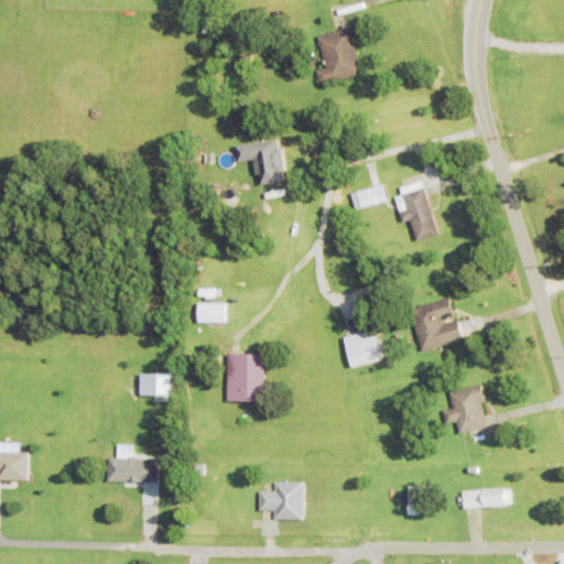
[(214,18),(223,17),(223,24),(214,25),(214,18)]
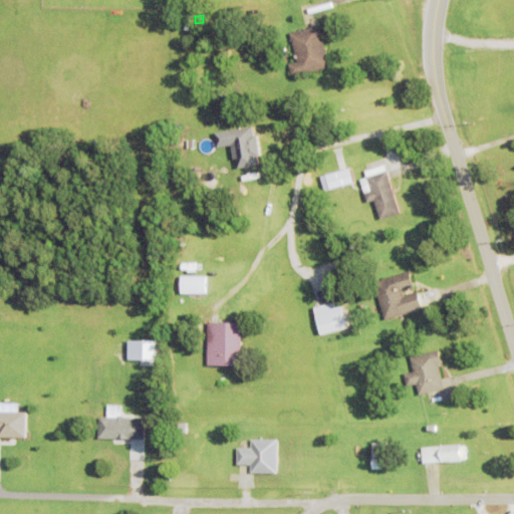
[(223,22),(226,16),(232,18),(230,24),(223,22)]
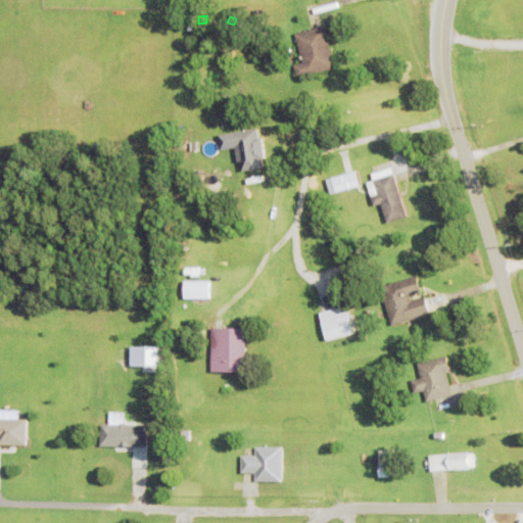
[(293,63),(301,61),(294,33),(325,25),(335,66),(296,77),(293,63)]
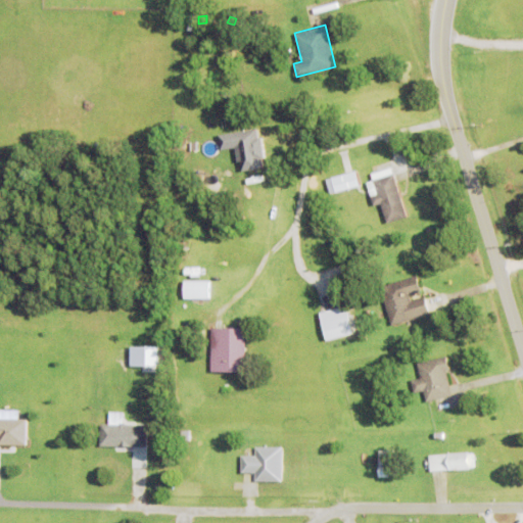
[(233,33),(251,30),(252,38),(235,41),(233,33)]
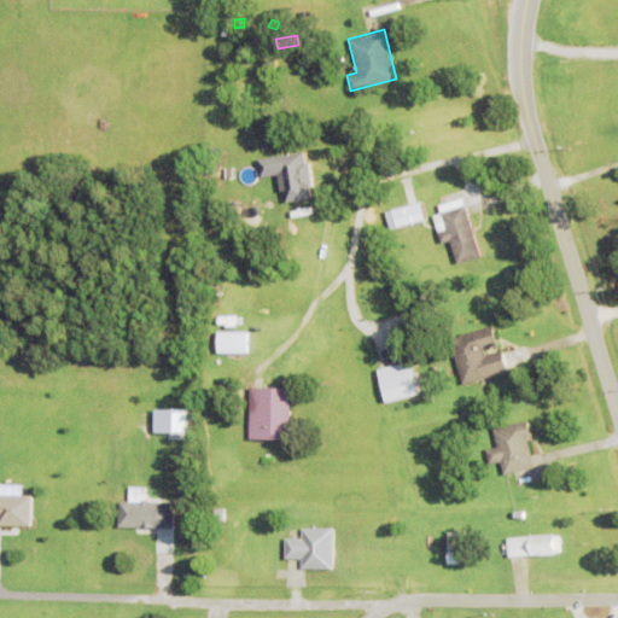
[(281,202),(310,198),(305,161),(303,161),(302,152),(256,157),(258,176),(278,174),(281,202)]
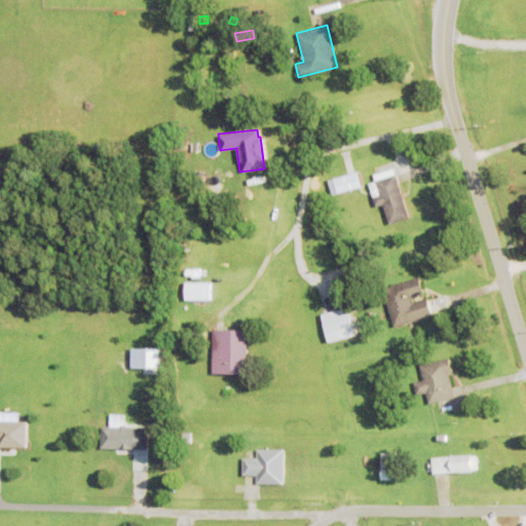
[(336,193),(361,186),(357,171),(332,178),(336,193)]
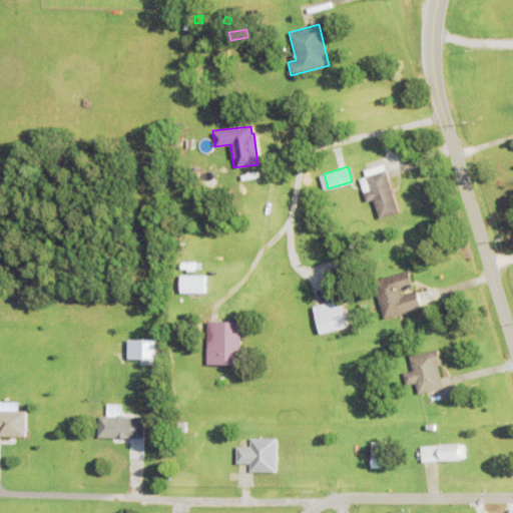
[(380,217),(374,198),(367,200),(364,191),(371,189),(366,175),(386,169),(400,211),(380,217)]
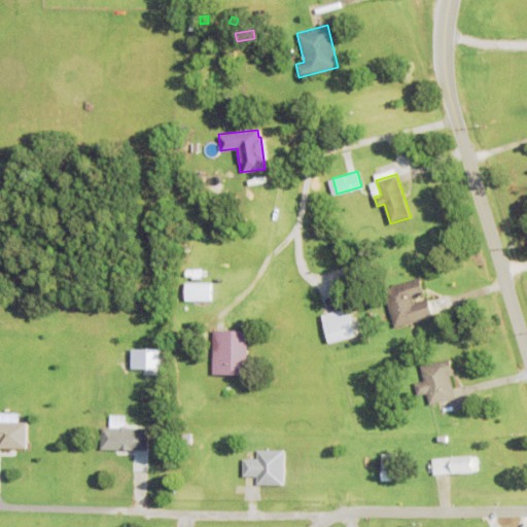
[(235,219),(245,216),(248,224),(238,229),(235,219)]
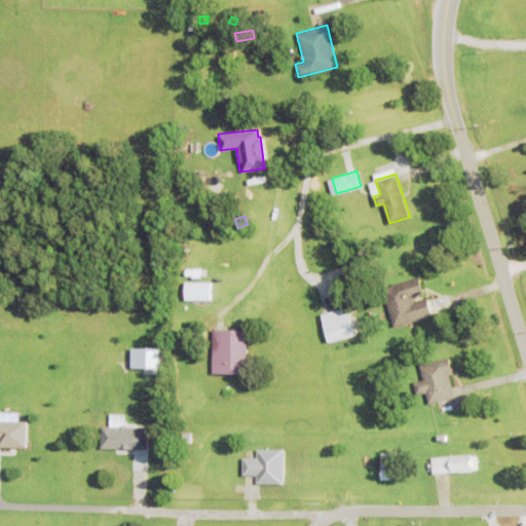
[(427,297),(434,314),(395,327),(382,288),(419,276),(424,292),(412,296),(413,301),(427,297)]
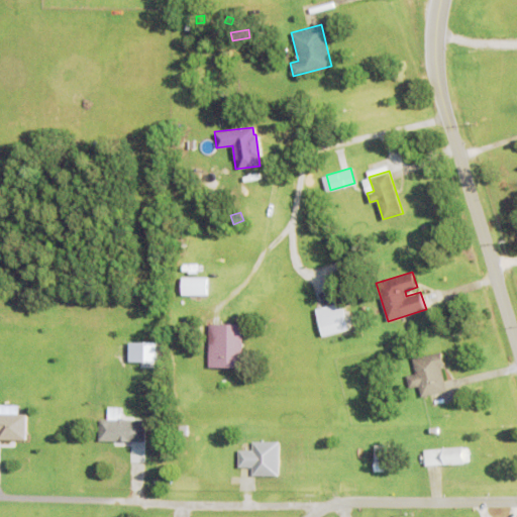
[(186,294),(186,295),(183,295),(183,276),(207,276),(207,294),(186,294)]
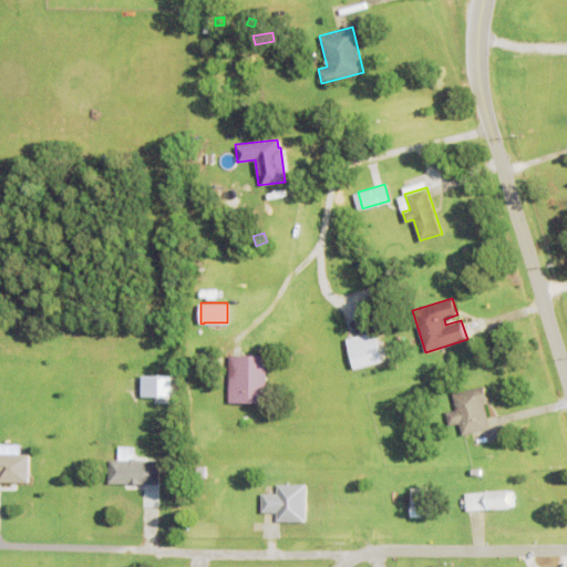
[(353,369),(383,361),(374,330),(344,339),(353,369)]
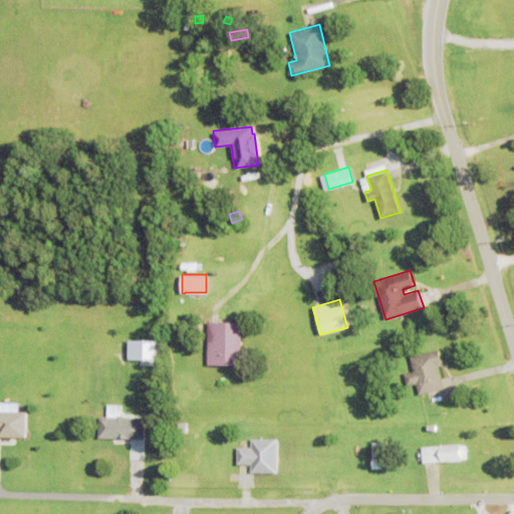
[(185,301),(185,300),(189,300),(189,301),(190,301),(190,307),(171,308),(171,302),(172,302),(172,300),(181,300),(181,301),(185,301)]
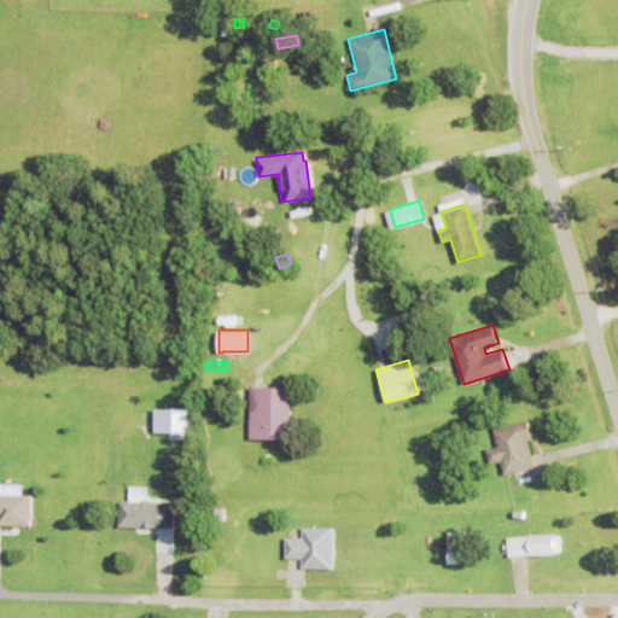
[(250,438),(250,386),(291,386),(290,439),(250,438)]
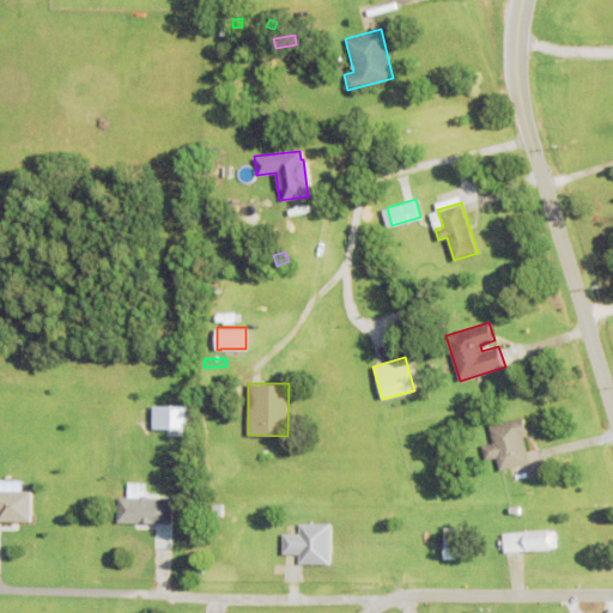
[(183,428),(183,405),(151,405),(151,429),(183,428)]
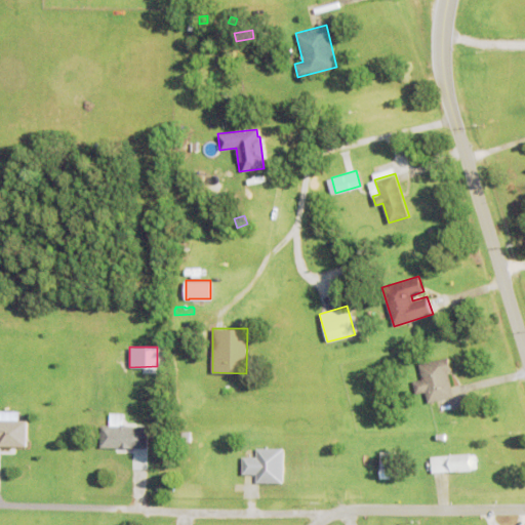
[(413,380),(422,378),(418,364),(448,357),(451,370),(448,371),(454,397),(428,402),(426,392),(415,394),(413,380)]
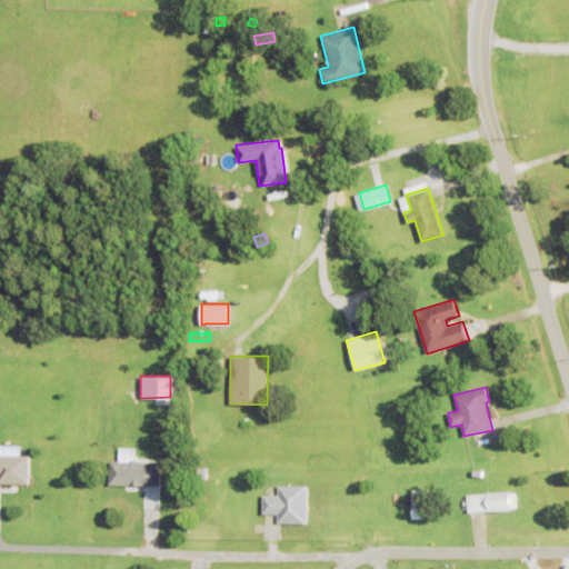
[(175,445),(173,445),(173,447),(168,446),(168,435),(167,435),(167,430),(169,430),(169,423),(176,423),(176,427),(177,427),(177,436),(175,436),(175,439),(175,445)]
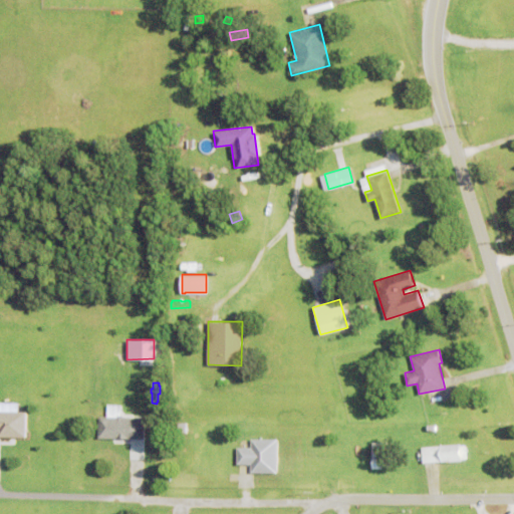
[(0,436),(0,402),(1,402),(1,411),(27,411),(26,437),(0,436)]
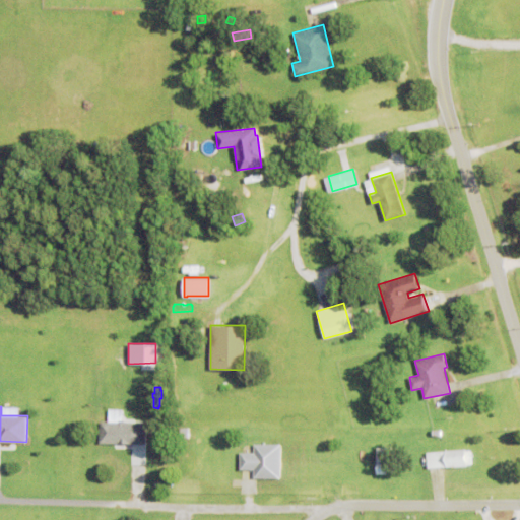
[(131,443),(100,442),(100,420),(119,421),(120,419),(123,419),(125,421),(131,421),(131,443)]
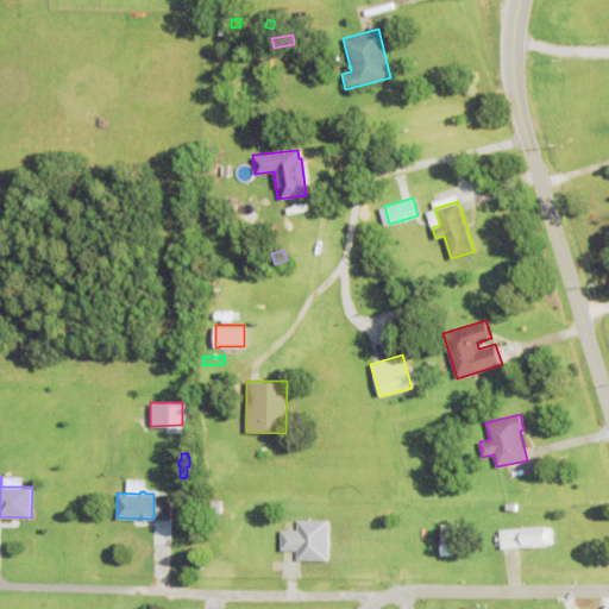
[(297,560),(297,550),(282,550),(281,531),(299,531),(299,520),(328,520),(330,559),(297,560)]
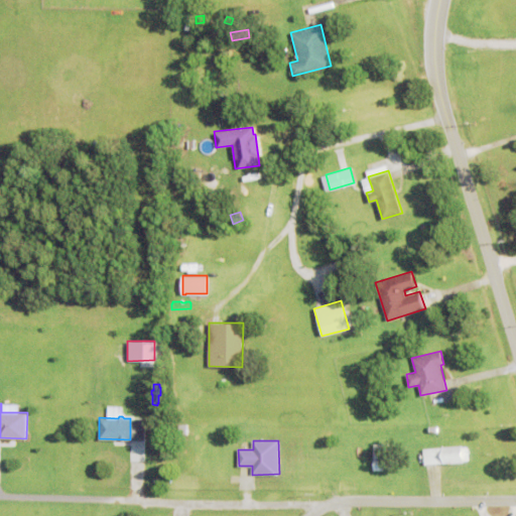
[(374,470),(374,443),(394,443),(393,470),(374,470)]
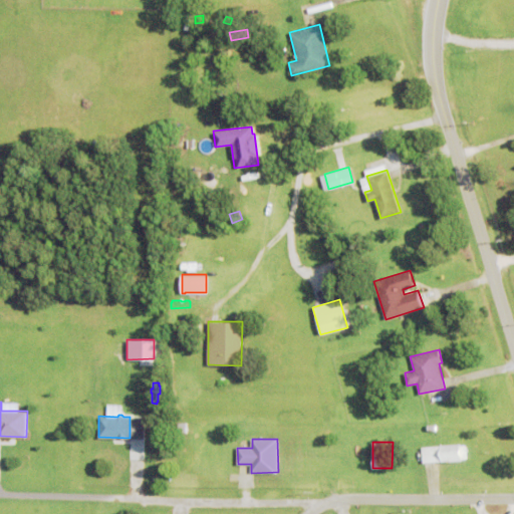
[(463,460),(423,463),(423,447),(441,446),(441,445),(462,444),(462,445),(466,444),(467,459),(463,459),(463,460)]
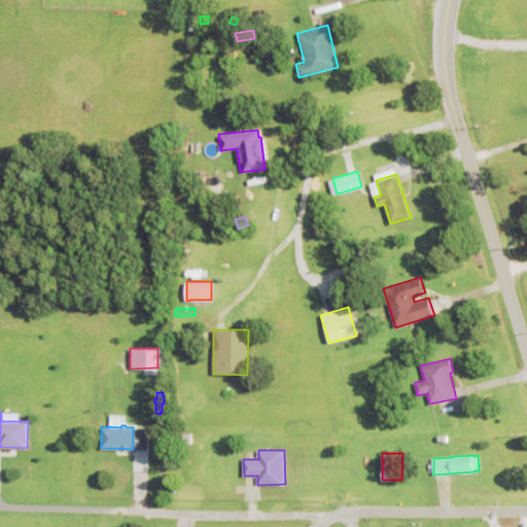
[(178,489),(178,478),(187,479),(187,489),(178,489)]
